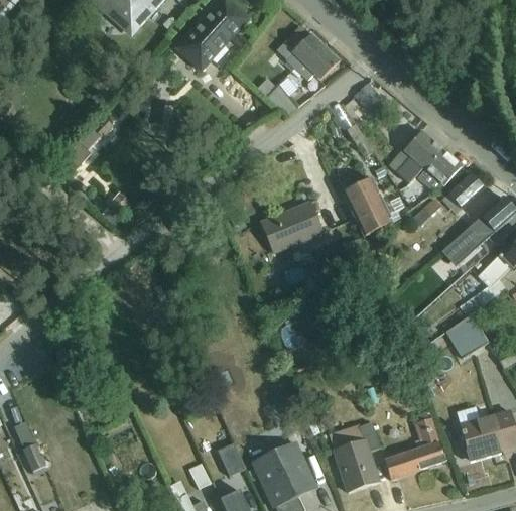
[(91,0),(126,31),(154,0),(91,0)]
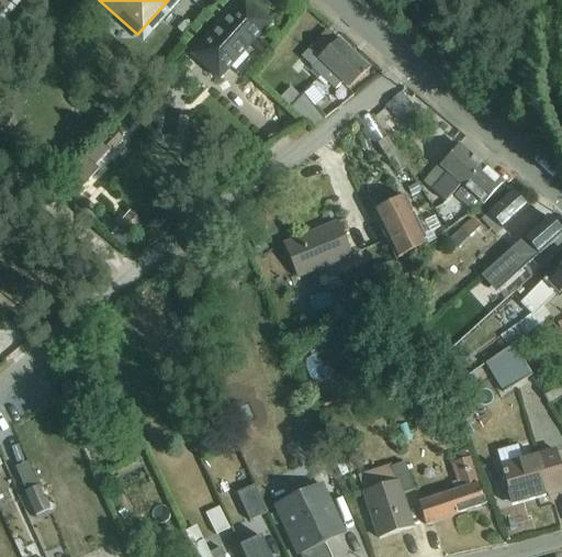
[(238,0),(191,53),(217,77),(258,32),(270,19),(249,0),(238,0)]
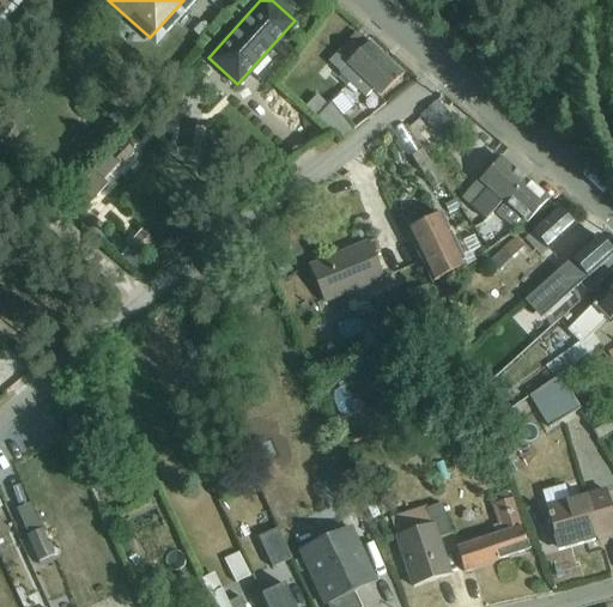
[(357,28),(327,59),(339,70),(369,38),(357,28)]
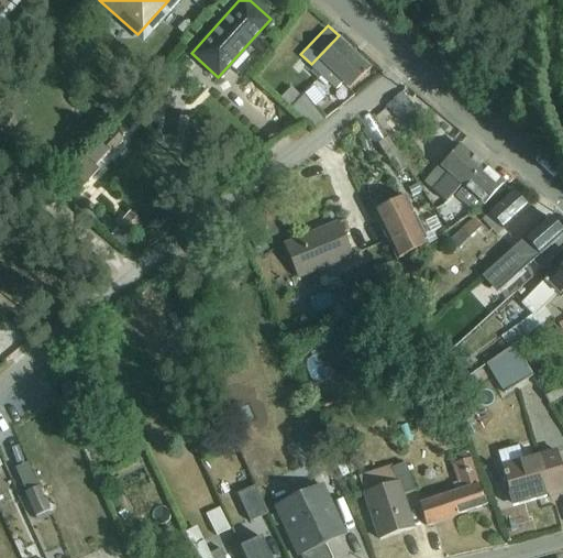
[(311,64),(313,66),(310,68),(326,83),(328,79),(334,86),(342,78),(349,85),(370,65),(339,35),(311,64)]
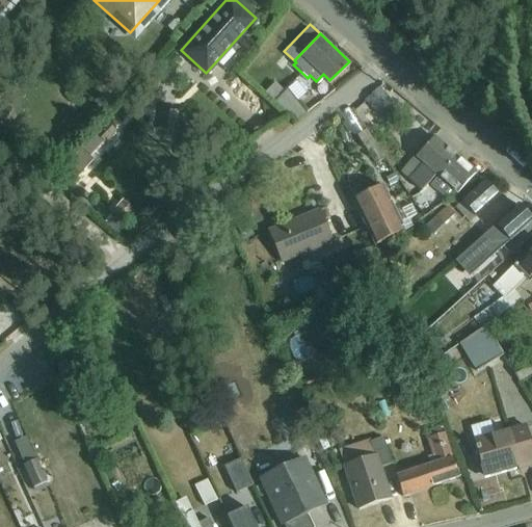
[(473,69),(482,59),(472,50),(463,59),(473,69)]
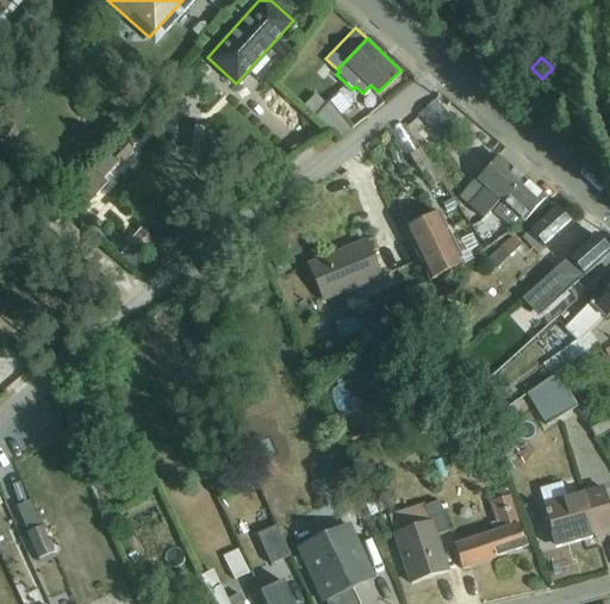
[(329,98),(313,113),(338,135),(350,125),(341,112),(352,104),(340,89),(329,98)]
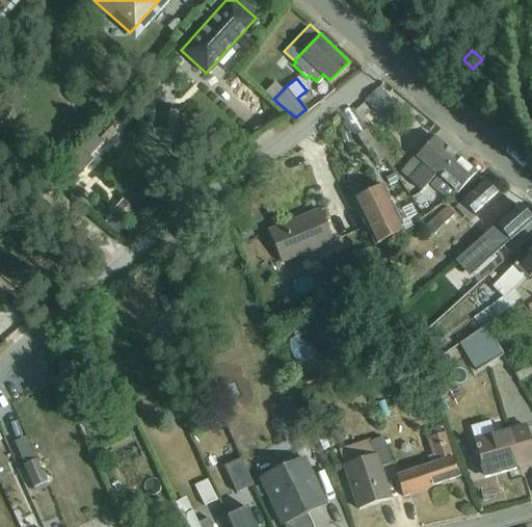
[(378,84),(366,97),(376,108),(389,96),(378,84)]
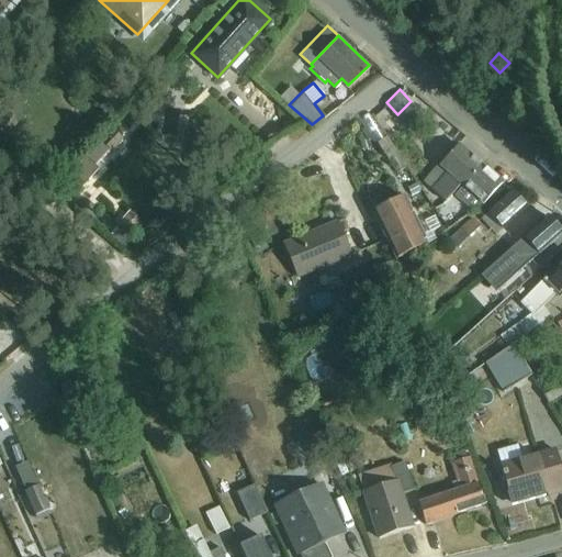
[(77,111),(64,127),(74,135),(87,118),(77,111)]
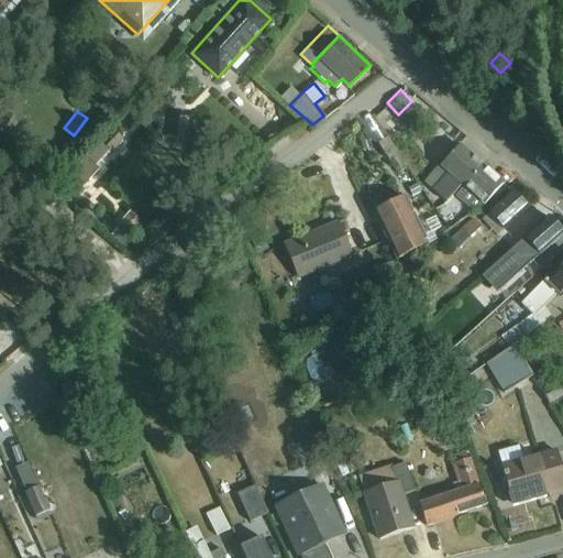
[(99,166),(96,163),(121,134),(114,128),(89,156),(87,155),(66,178),(77,189),(99,166)]
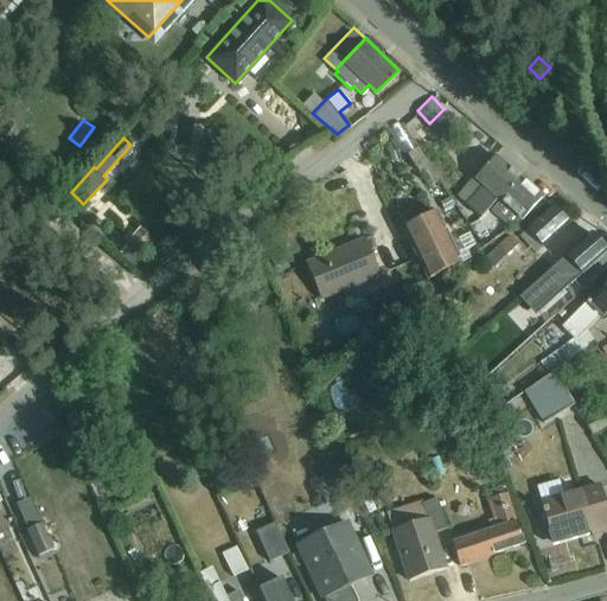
[(417,145),(407,151),(419,168),(428,184),(439,177),(429,161),(417,145)]
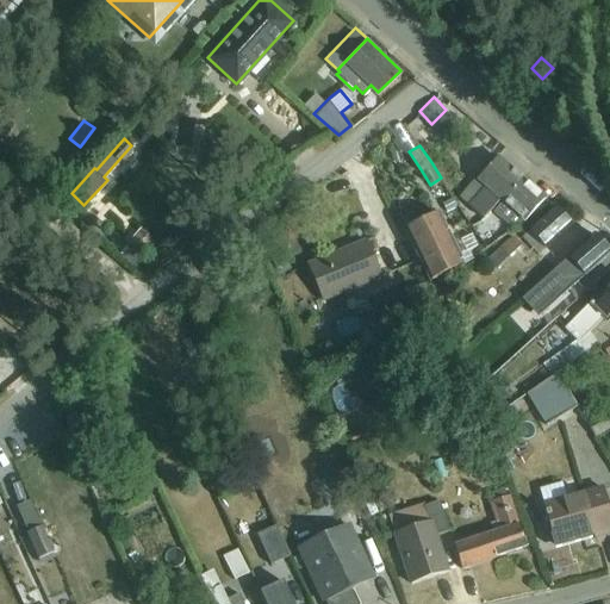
[(500,199),(521,174),(497,154),(477,176),(475,175),(459,193),(484,216),(499,198),(500,199)]
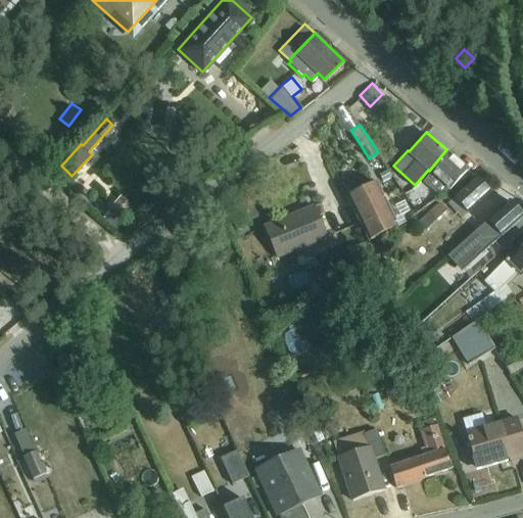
[(439,194),(448,187),(467,168),(446,149),(429,171),(422,179),(439,194)]
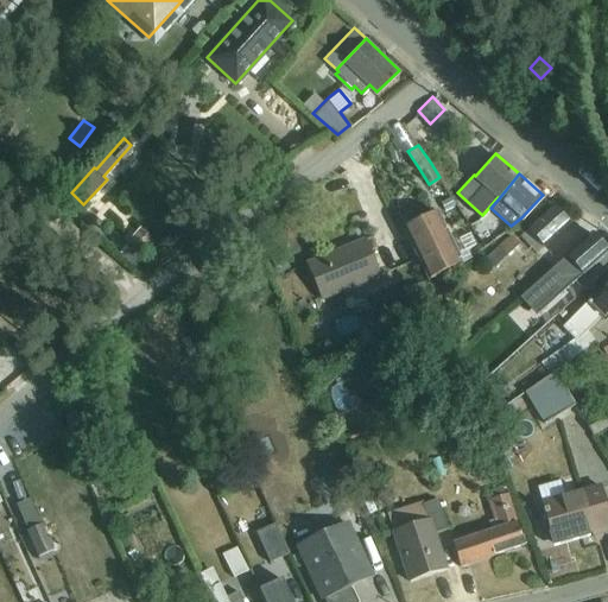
[(537,251),(569,221),(553,204),(520,233),(530,244),(537,251)]
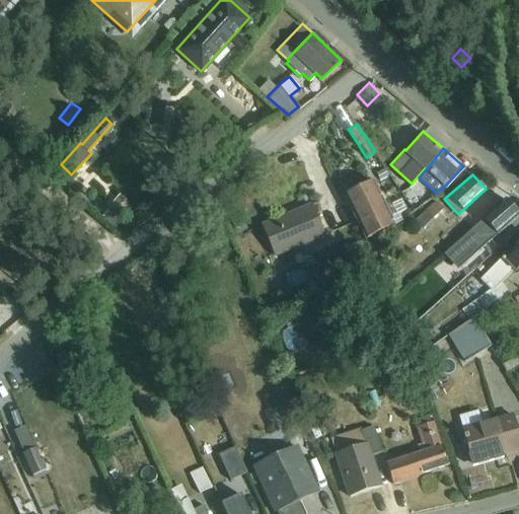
[(77,178),(71,185),(84,198),(91,191),(77,178)]
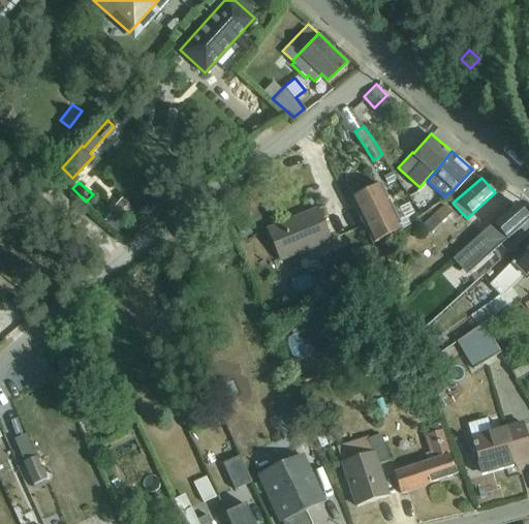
[(399,220),(380,182),(350,197),(373,242),(408,222),(405,217),(399,220)]
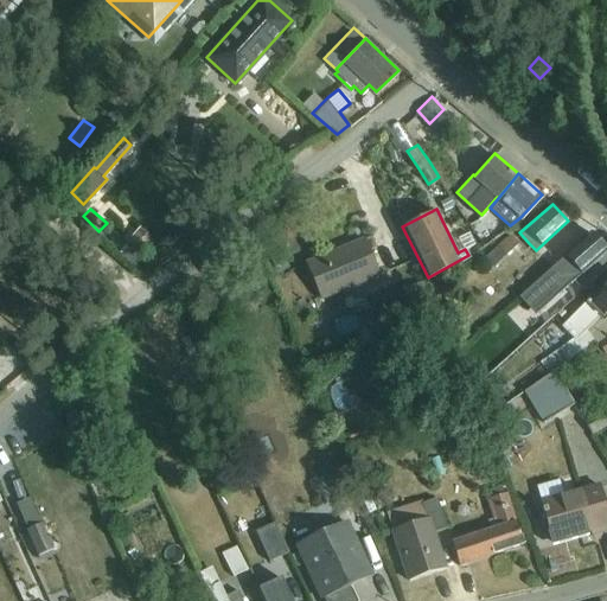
[(484,244),(499,232),(490,218),(474,230),(484,244)]
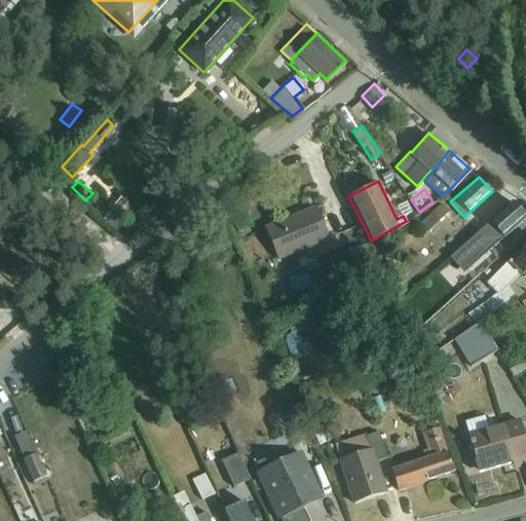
[(485,222),(506,203),(497,193),(477,212),(485,222)]
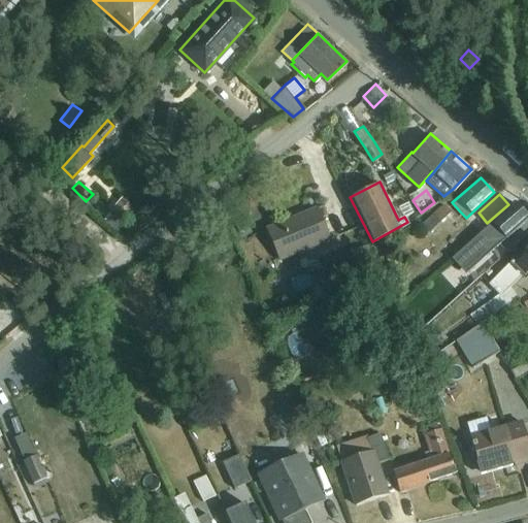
[(460,247),(452,255),(465,270),(527,217),(514,200),(460,247)]
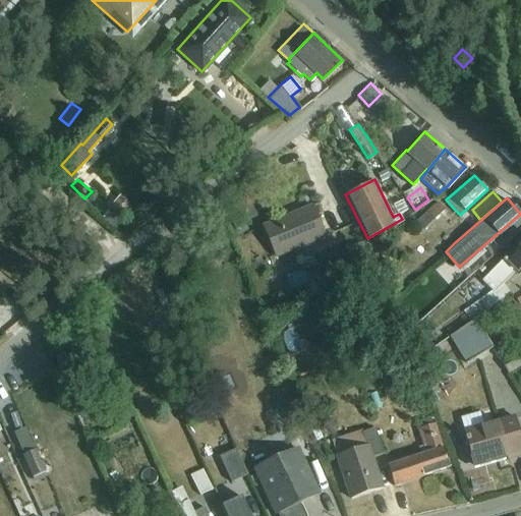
[(427,208),(435,216),(441,211),(443,213),(447,210),(445,207),(438,198),(437,199),(427,208)]
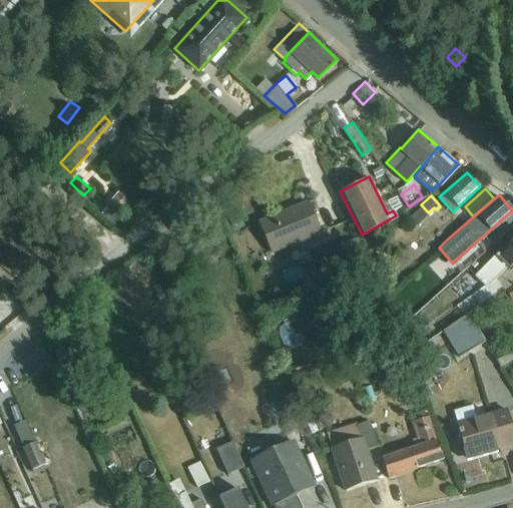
[(259,220),(272,251),(322,230),(309,199),(259,220)]
